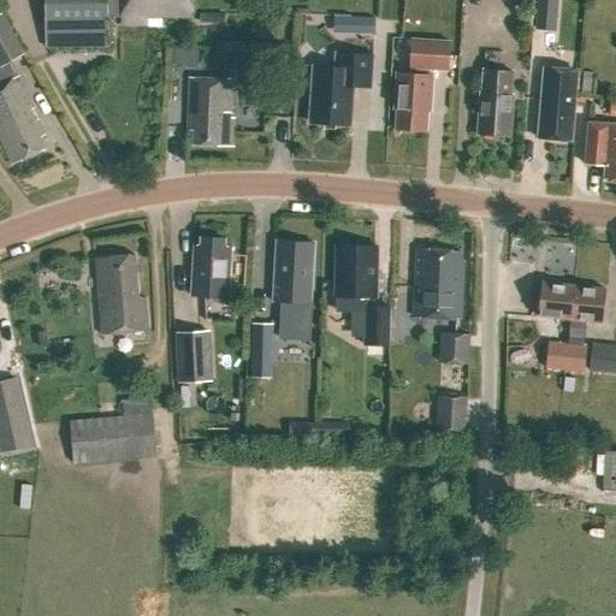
[(40,0),(41,49),(104,49),(104,0),(40,0)]
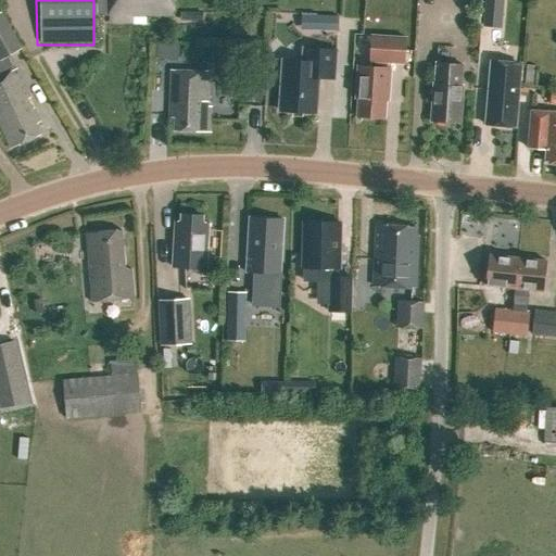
[(109,0),(109,20),(131,21),(131,14),(169,15),(169,0),(109,0)]
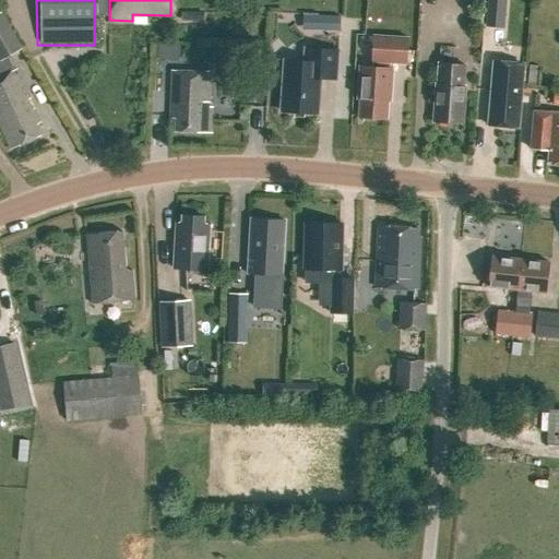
[(489,1),(487,26),(504,27),(506,2),(489,1)]
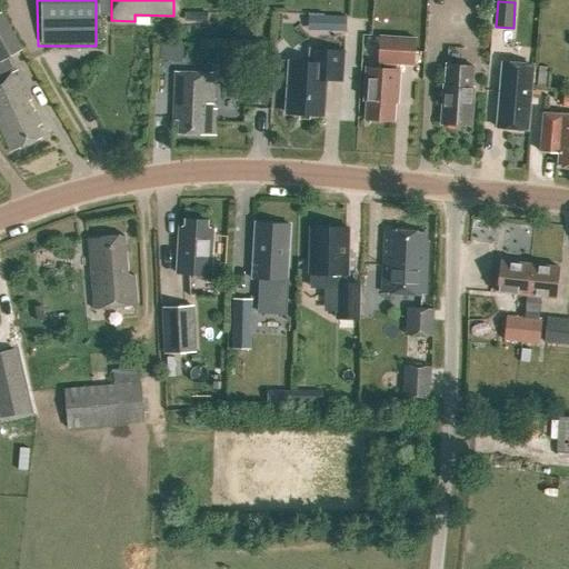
[(0,61),(21,50),(0,15),(0,13),(0,61)]
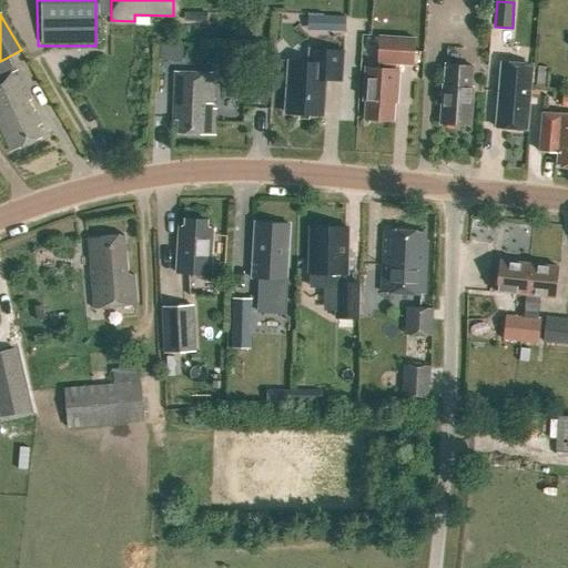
[(304,32),(343,33),(343,17),(304,17),(304,32)]
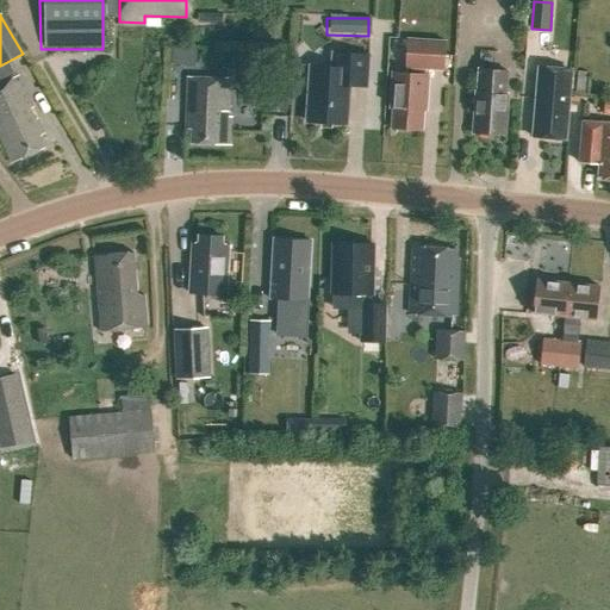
[(406,69),(446,70),(447,39),(444,39),(446,25),(416,23),(415,37),(408,37),(406,69)]
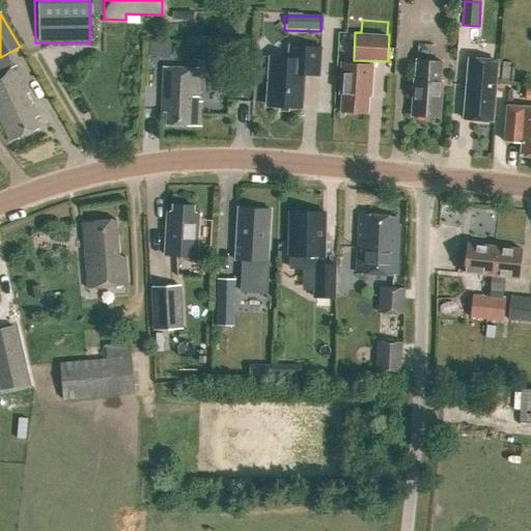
[(170,46),(150,44),(150,55),(169,56),(170,46)]
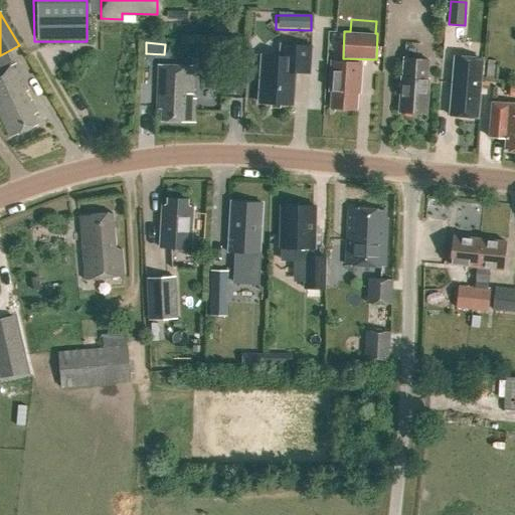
[(295,72),(309,73),(311,46),(281,44),(281,56),(262,55),(260,104),(294,106),(295,72)]
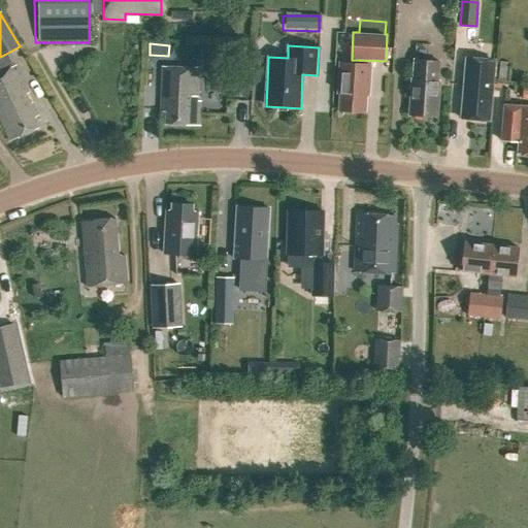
[(409,116),(439,118),(441,80),(439,80),(440,60),(415,58),(414,78),(411,78),(409,116)]
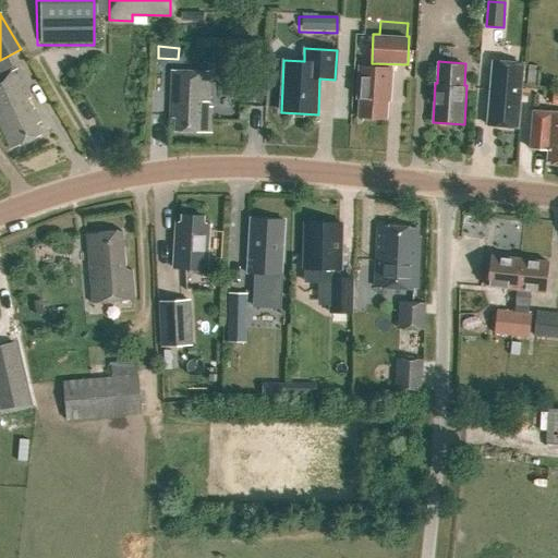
[(492,93),(490,93),(487,125),(518,128),(520,95),(519,95),(521,65),(494,63),(492,93)]
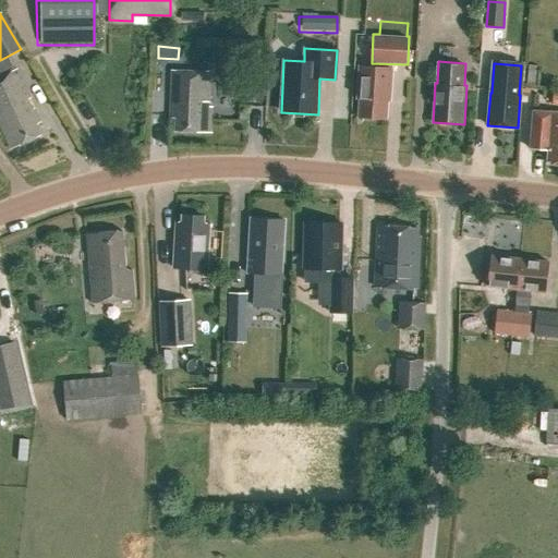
[(358,99),(356,118),(386,119),(387,101),(388,101),(390,70),(359,68),(358,99)]
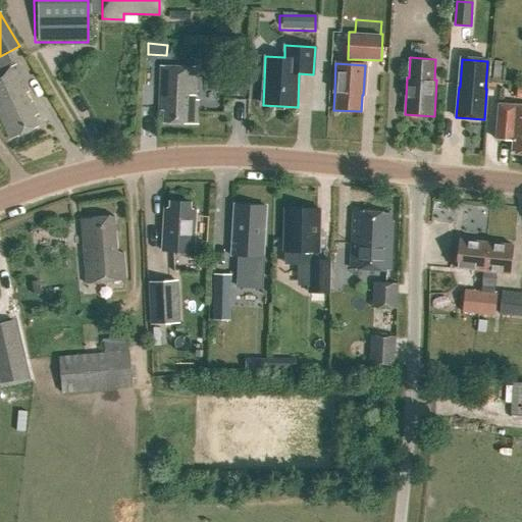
[(0,71),(0,121),(8,140),(39,126),(34,115),(38,113),(33,101),(30,102),(25,92),(29,91),(16,64),(0,71)]
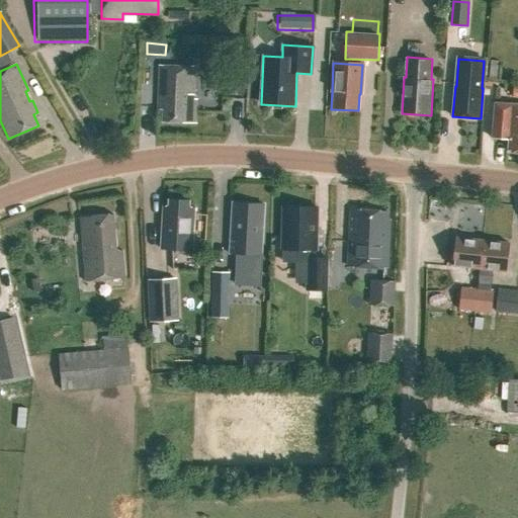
[(162,122),(193,124),(194,101),(192,101),(193,69),(158,68),(157,90),(163,90),(162,103),(157,103),(157,110),(163,110),(162,122)]
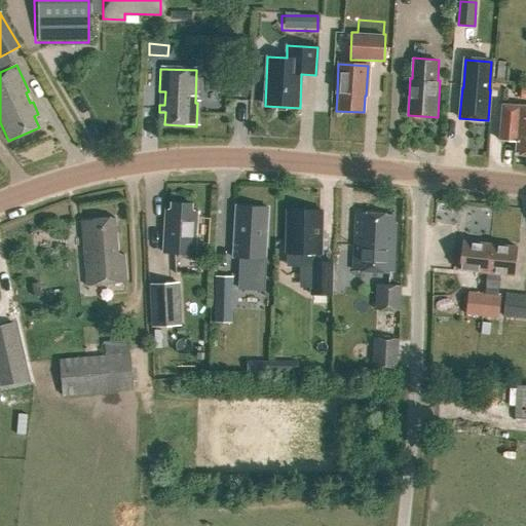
[(525,107),(502,106),(499,142),(516,143),(515,155),(525,155),(525,107)]
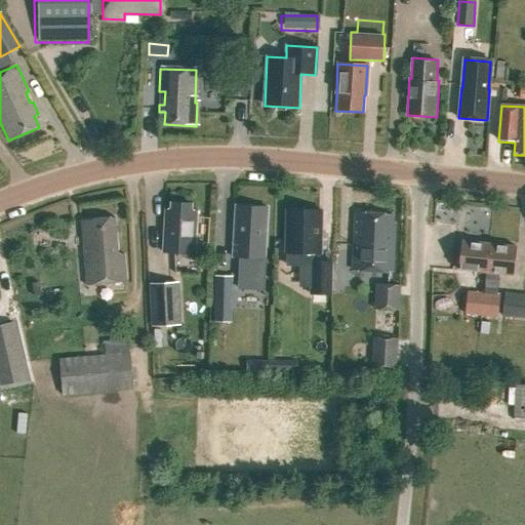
[(166,208),(164,254),(195,256),(197,210),(192,210),(192,205),(172,204),(171,209),(166,208)]
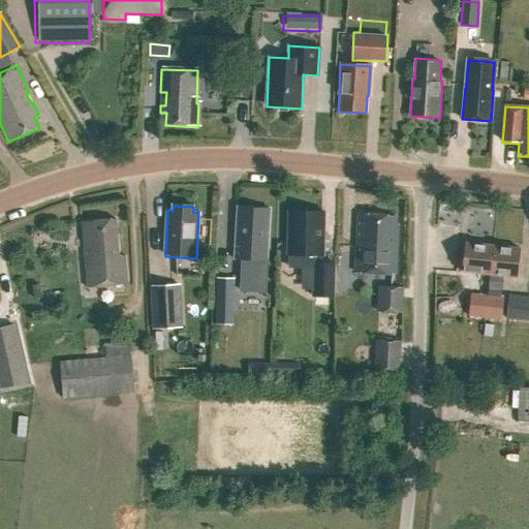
[(237,208),(235,259),(243,259),(247,259),(247,267),(243,267),(242,290),(266,291),(270,209),(237,208)]
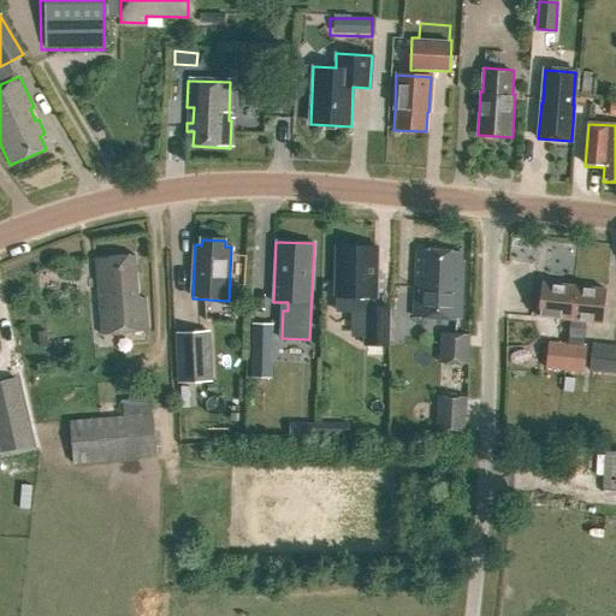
[(392,242),(381,243),(383,267),(395,266),(392,242)]
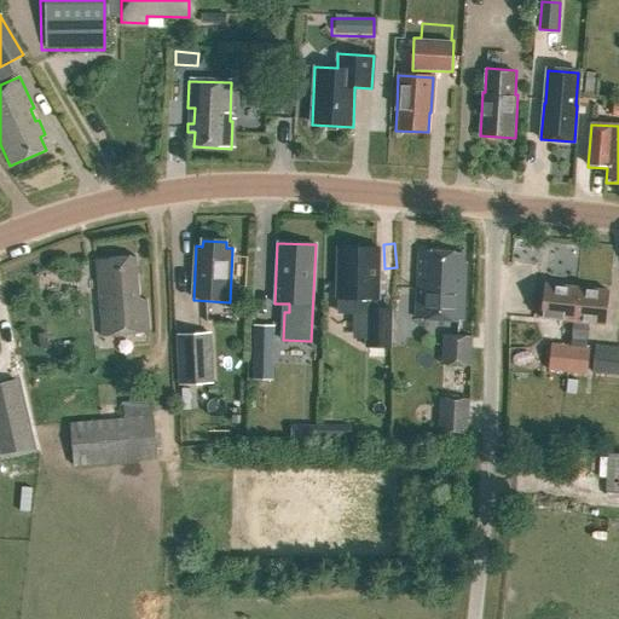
[(336,298),(337,298),(337,312),(366,313),(365,347),(389,347),(391,308),(376,307),(376,298),(377,298),(379,247),(337,247),(336,298)]
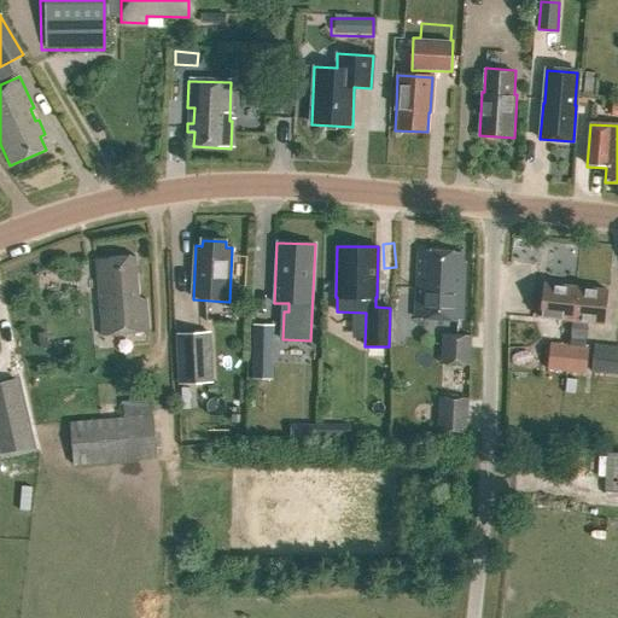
[(456,254),(419,251),(415,319),(461,321),(465,264),(455,264),(456,254)]
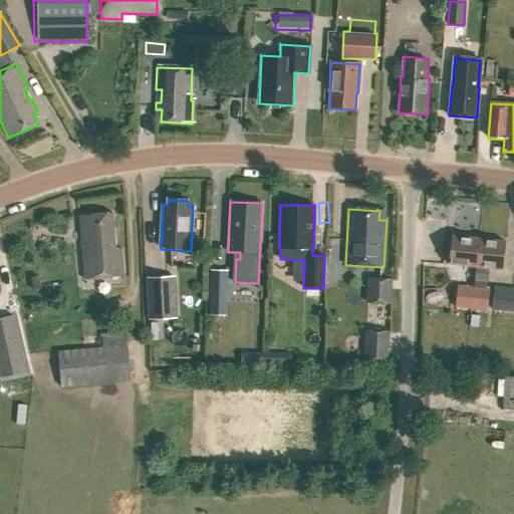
[(80,216),(86,280),(123,277),(121,250),(116,250),(112,213),(80,216)]
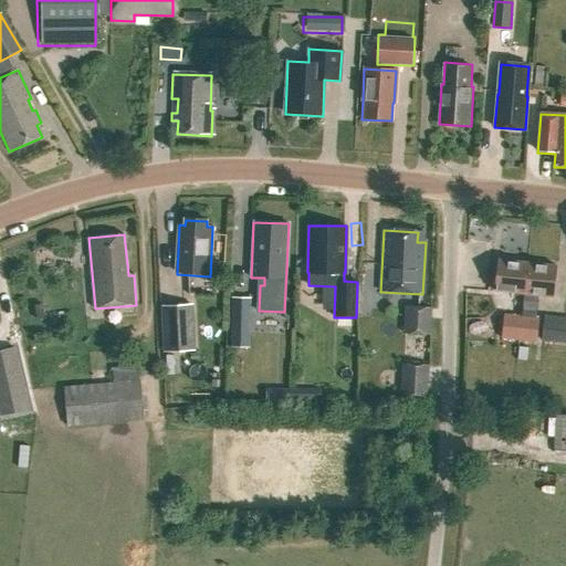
[(493,291),(524,294),(527,264),(496,261),(493,291)]
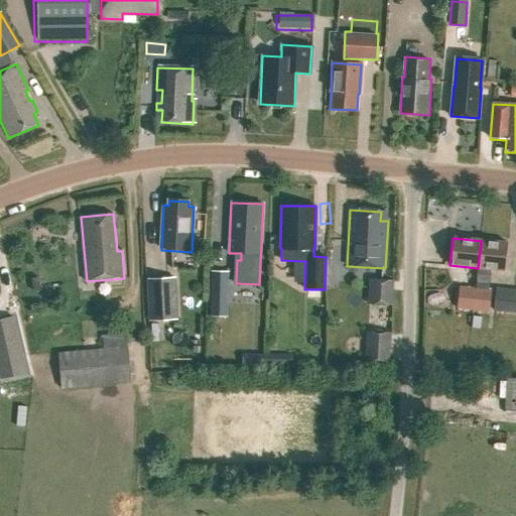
[(478,268),(503,271),(506,244),(481,241),(478,268)]
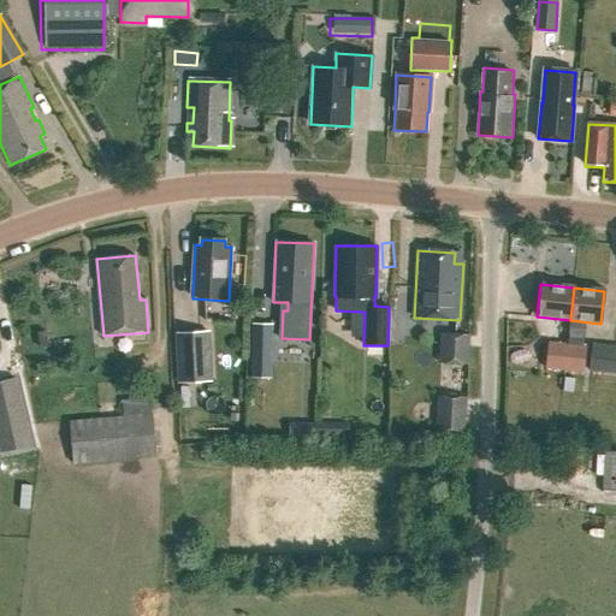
[(208,321),(178,324),(179,373),(211,372),(208,321)]
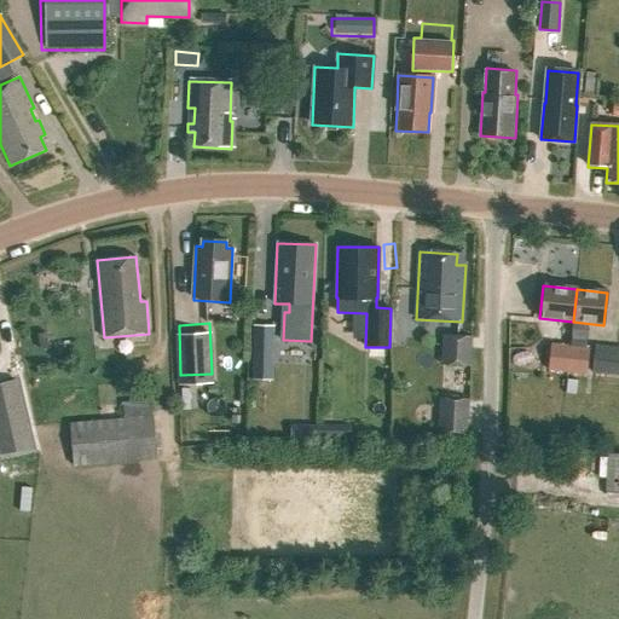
[(249,379),(272,380),(275,325),(252,324),(249,379)]
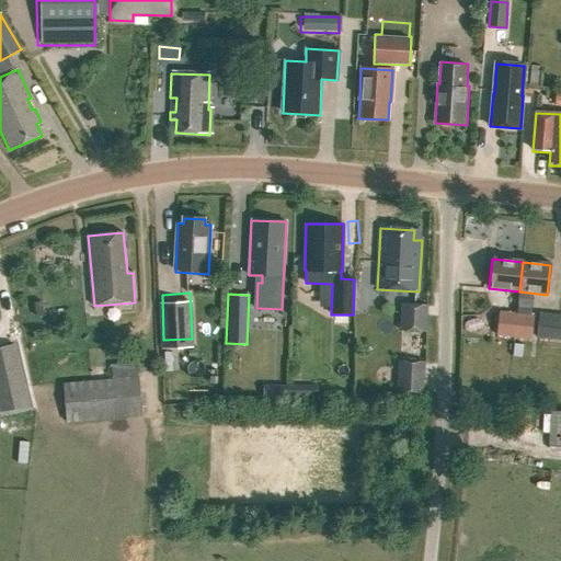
[(408,304),(407,330),(426,330),(427,305),(408,304)]
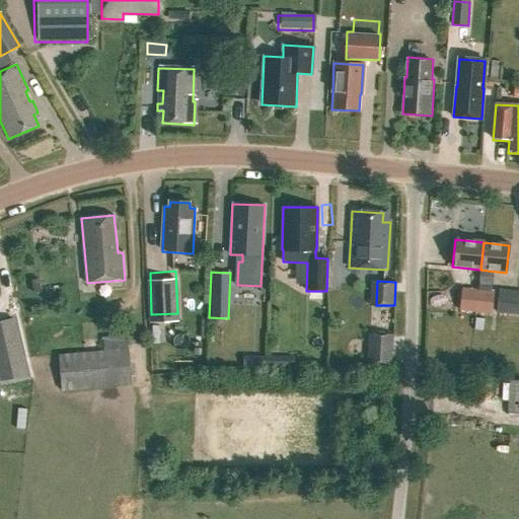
[(458,310),(476,312),(491,313),(493,290),(460,287),(458,310)]
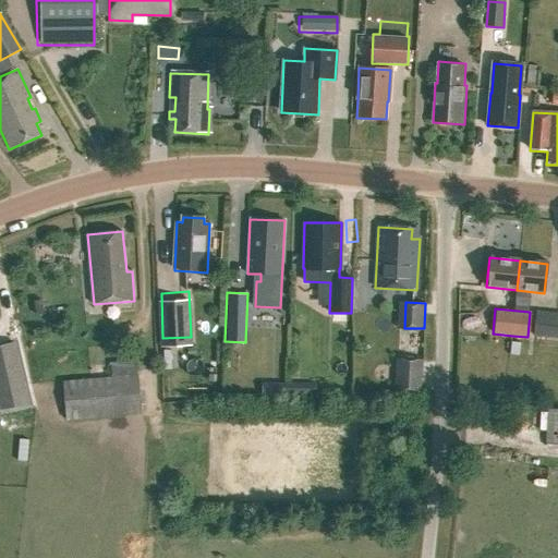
[(534,336),(557,338),(557,314),(537,312),(534,336)]
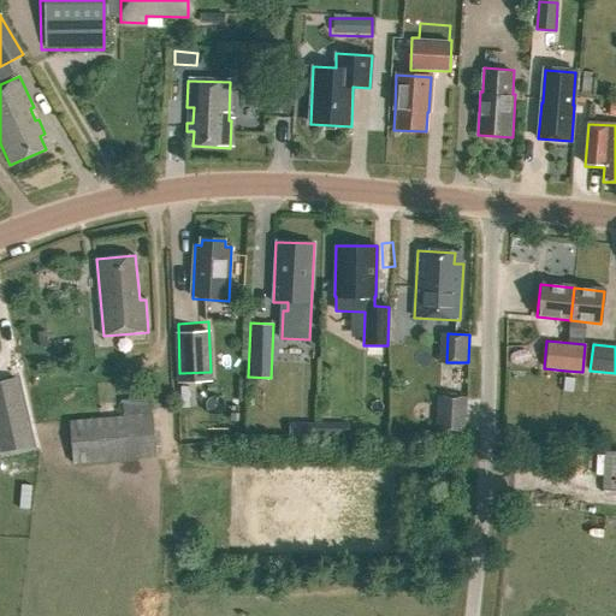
[(0,449),(0,451),(31,445),(16,379),(0,383),(0,449)]
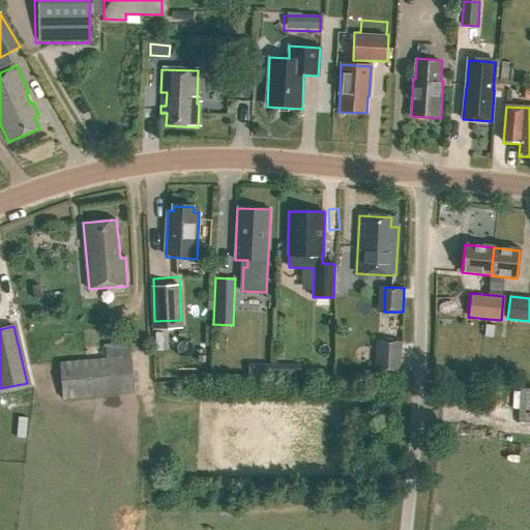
[(376,371),(400,372),(402,342),(377,341),(376,371)]
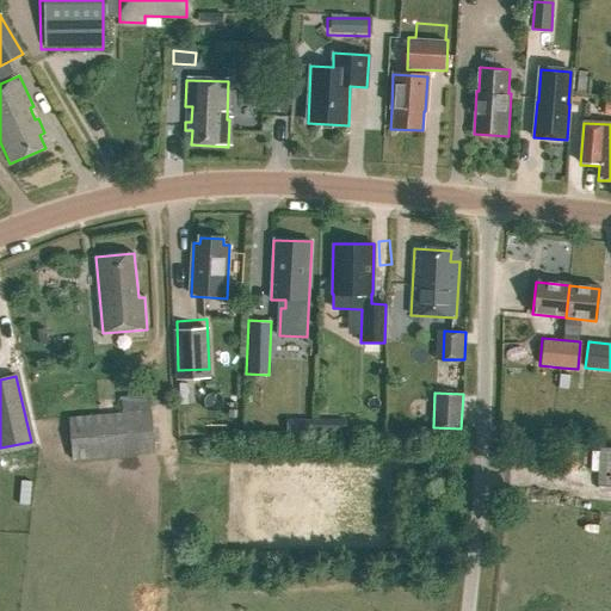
[(68,417),(72,460),(154,452),(150,408),(68,417)]
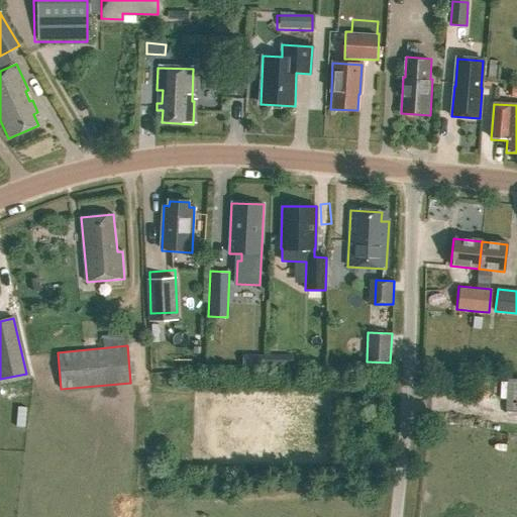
[(247,358),(247,370),(293,369),(293,358),(247,358)]
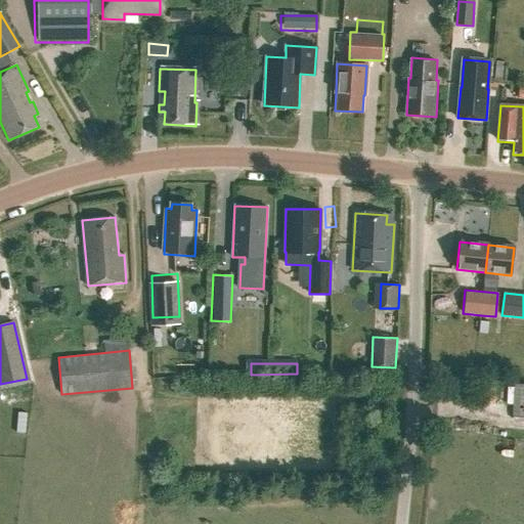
[(515,412),(523,412),(523,380),(517,380),(515,412)]
